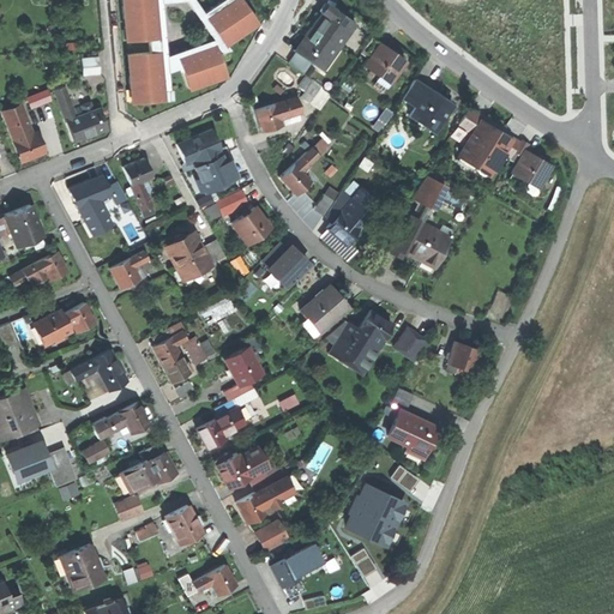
[(126,0),(127,5),(122,6),(124,19),(127,18),(130,40),(148,37),(149,44),(157,44),(154,0),(126,0)]
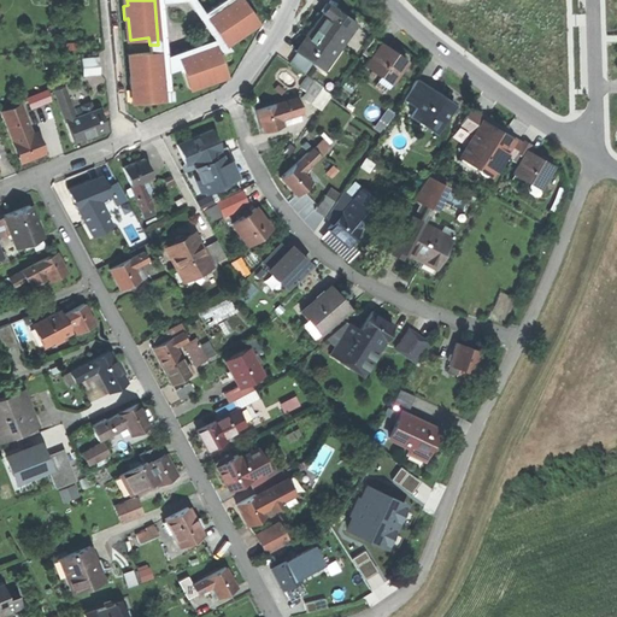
[(230,0),(206,18),(222,41),(223,41),(221,39),(228,34),(231,39),(248,28),(246,23),(253,17),(240,0),(230,0)]
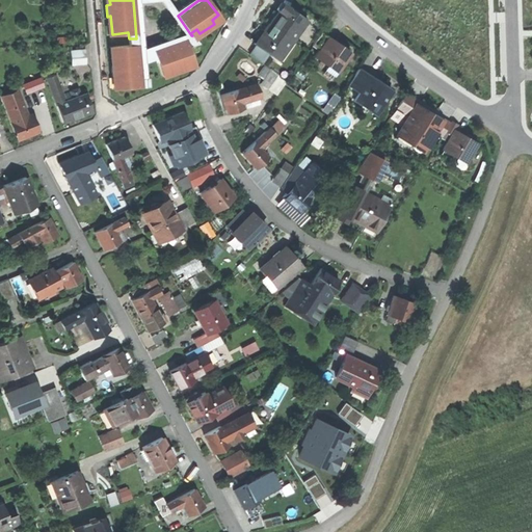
[(270,25),(289,38),(303,18),(285,4),(270,25)]
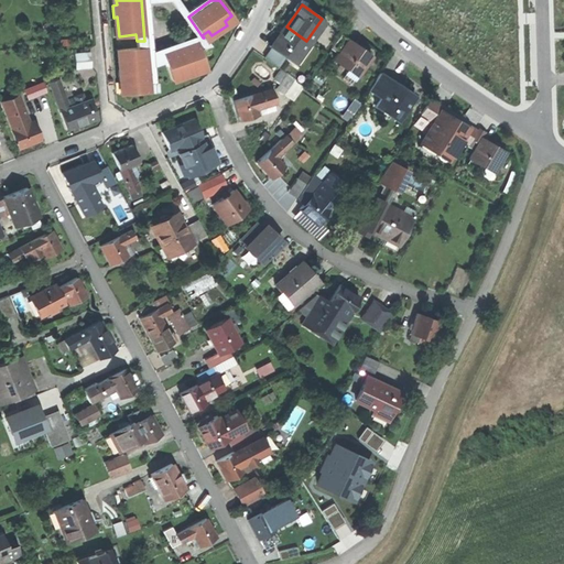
[(271,47),(285,57),(292,62),(306,41),(286,26),(271,47)]
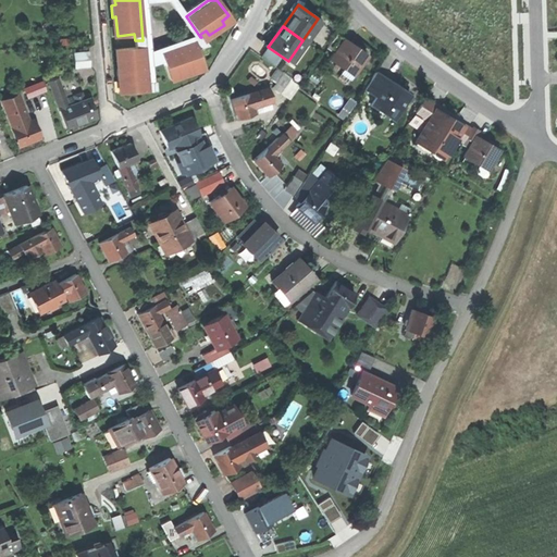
[(335,33),(325,47),(333,52),(343,38),(335,33)]
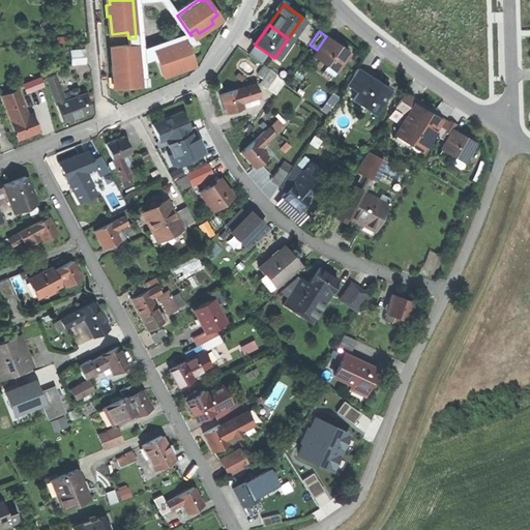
[(190,35),(148,52),(151,58),(154,57),(159,70),(168,68),(169,74),(186,67),(184,62),(192,60),(186,46),(196,41),(192,35),(190,35)]
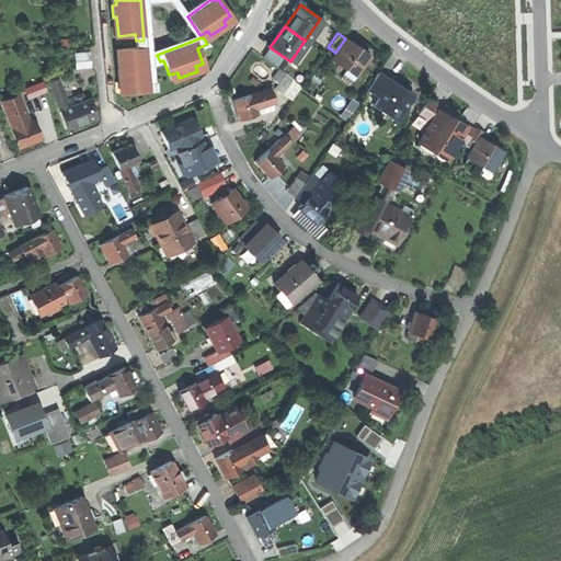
[(345,38),(335,53),(331,59),(354,76),(368,55),(345,38)]
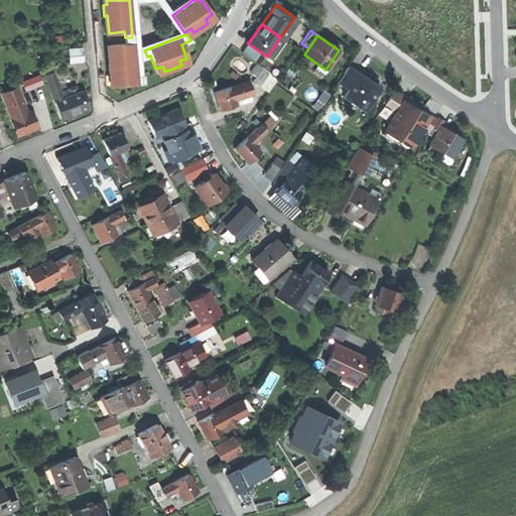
[(125,44),(110,45),(112,63),(108,63),(109,75),(113,74),(114,86),(143,83),(142,76),(135,77),(132,37),(125,37),(125,44)]
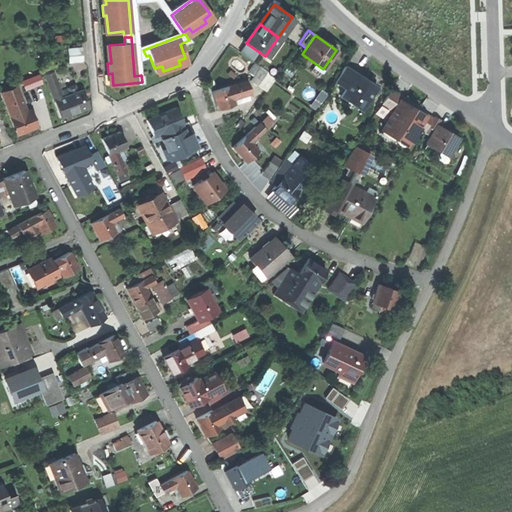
[(246,43),(239,52),(252,61),(259,52),(246,43)]
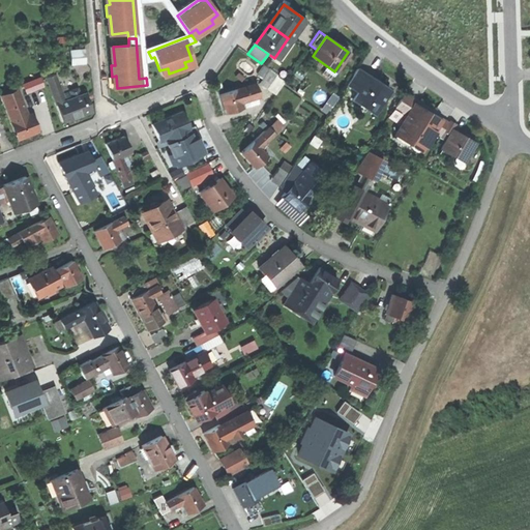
[(69,50),(70,65),(86,64),(85,49),(69,50)]
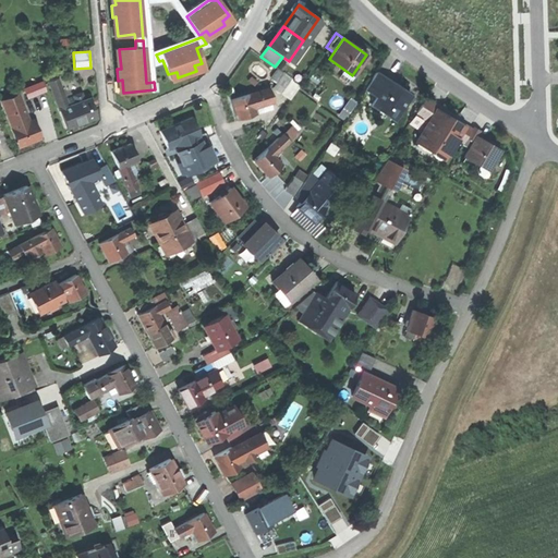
[(283,72),(273,86),(281,94),(292,79),(283,72)]
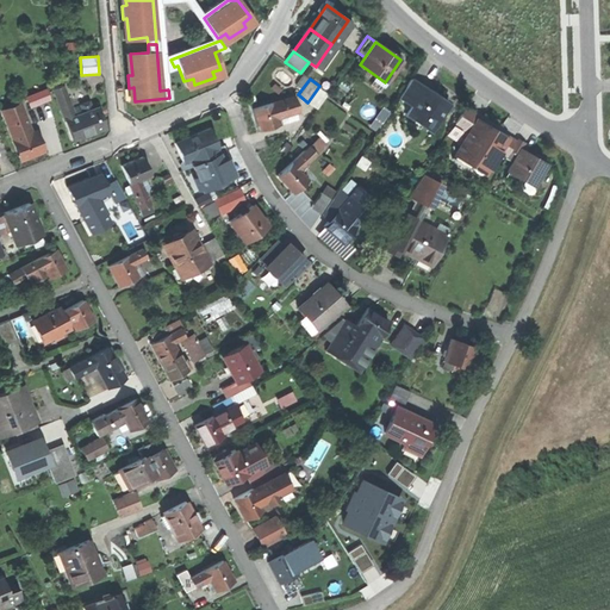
[(412,98),(416,91),(421,85),(411,79),(398,98),(410,106),(415,99),(412,98)]
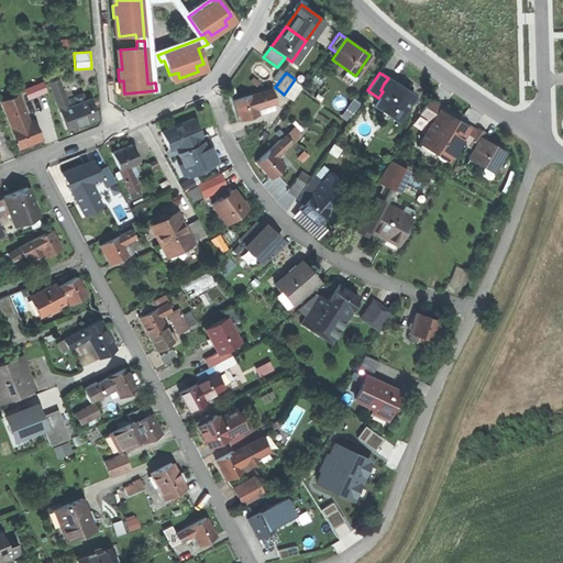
[(48,81),(52,92),(62,88),(57,78),(48,81)]
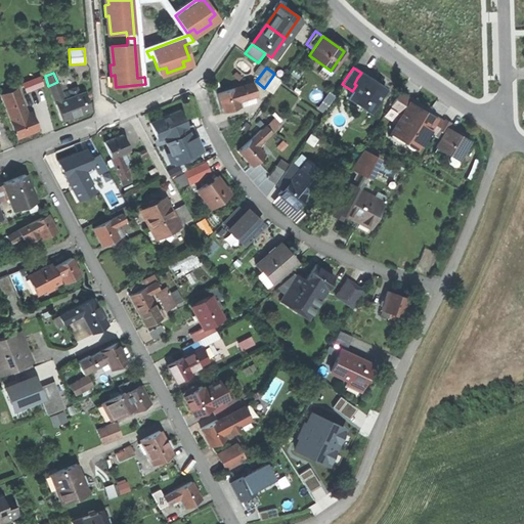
[(26,91),(45,85),(41,74),(23,81),(26,91)]
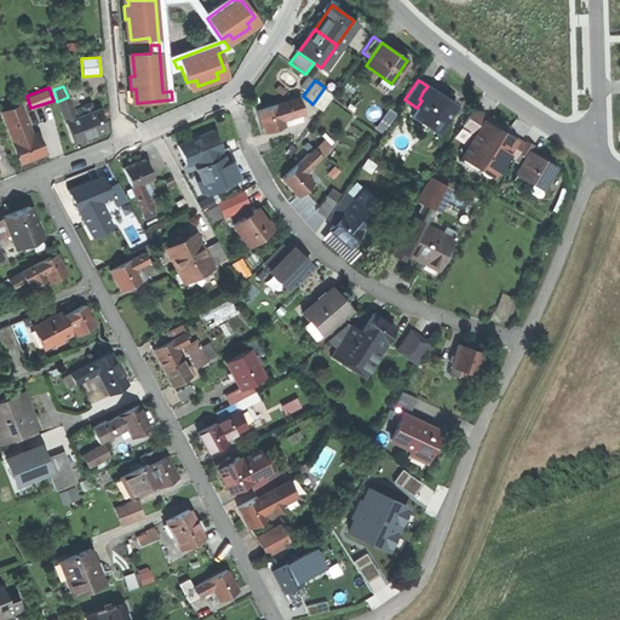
[(325,87),(313,104),(322,110),(333,95),(325,87)]
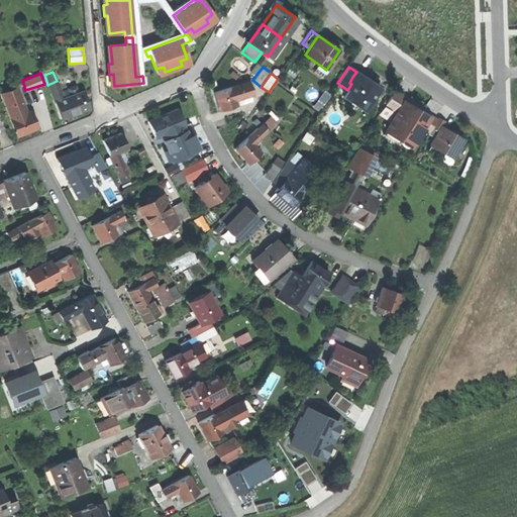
[(371,81),(363,74),(357,81),(352,77),(349,83),(351,84),(347,90),(342,97),(354,105),(358,99),(359,99),(360,98),(368,103),(379,89),(370,83),(371,81)]
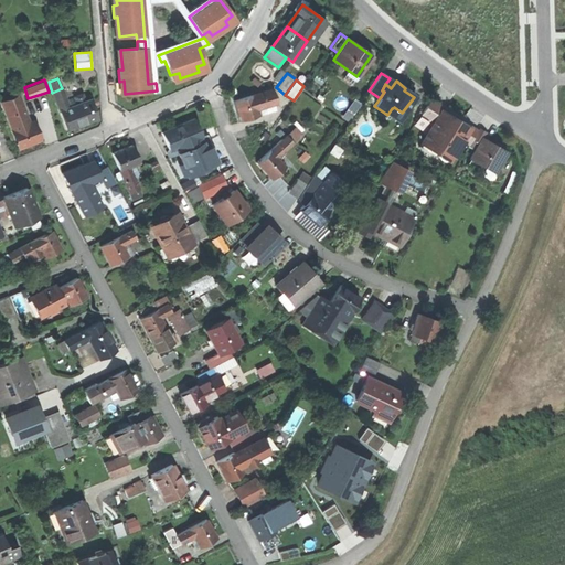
[(67,129),(97,117),(91,99),(86,102),(83,95),(74,98),(77,105),(70,108),(62,88),(52,93),(67,129)]
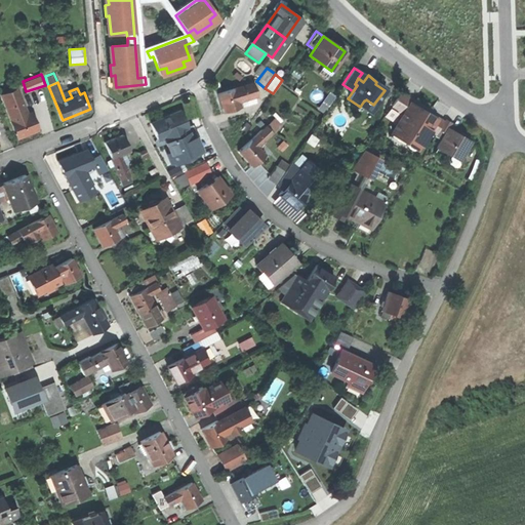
[(217,93),(224,112),(240,107),(238,101),(256,94),(252,82),(217,93)]
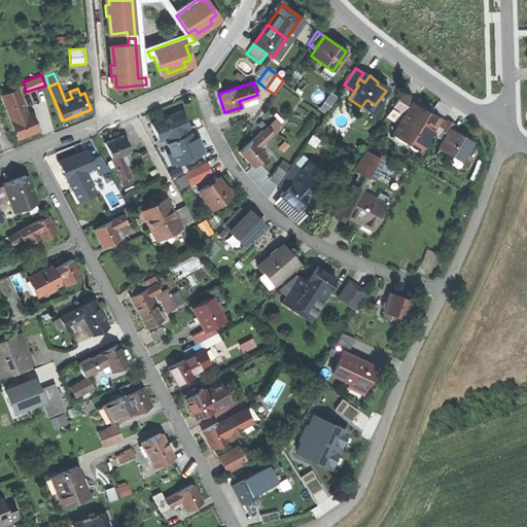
[(400,93),(392,106),(403,114),(411,104),(412,104),(413,101),(400,93)]
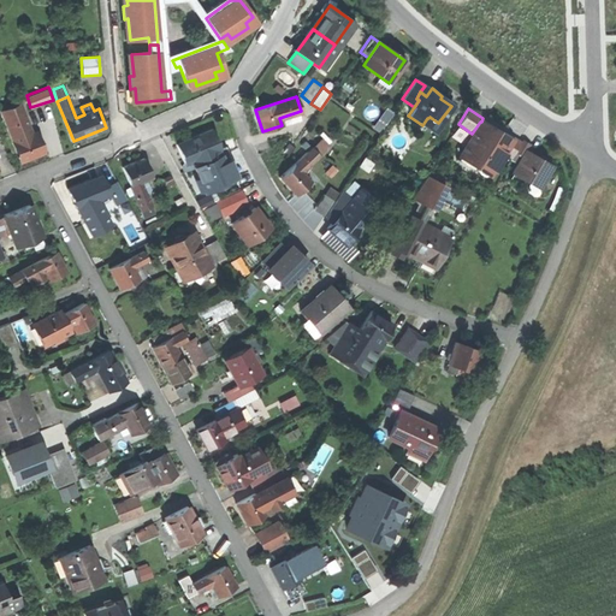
[(35,134),(29,136),(27,130),(25,131),(18,111),(4,116),(22,161),(42,153),(35,134)]
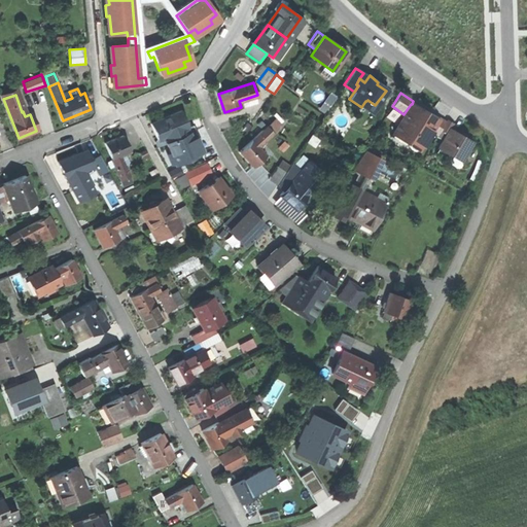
[(392,132),(408,142),(408,146),(413,149),(417,148),(420,144),(421,145),(430,131),(429,130),(434,121),(433,120),(425,115),(427,113),(420,108),(419,109),(412,104),(411,104),(403,114),(392,132)]
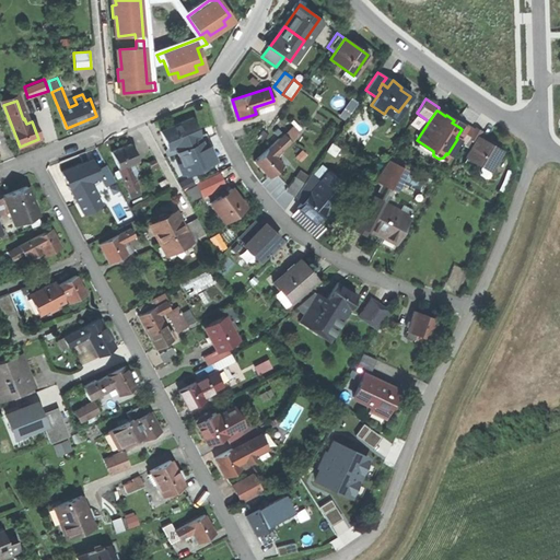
[(173,146),(197,136),(199,135),(191,117),(160,131),(167,148),(173,146)]
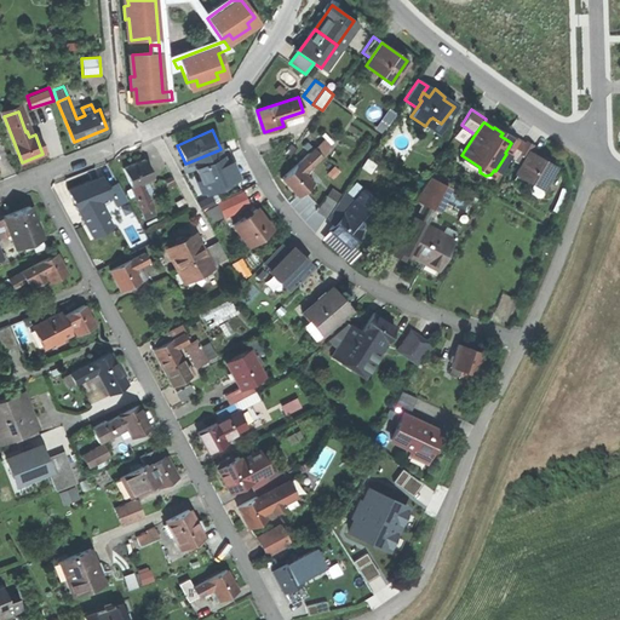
[(505,153),(506,154),(514,158),(516,154),(522,143),(514,137),(510,142),(511,143),(505,153)]
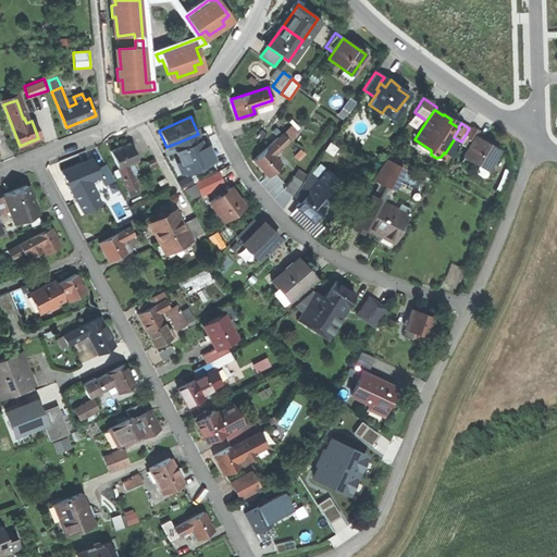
[(281,134),(287,141),(298,132),(291,124),(281,134)]
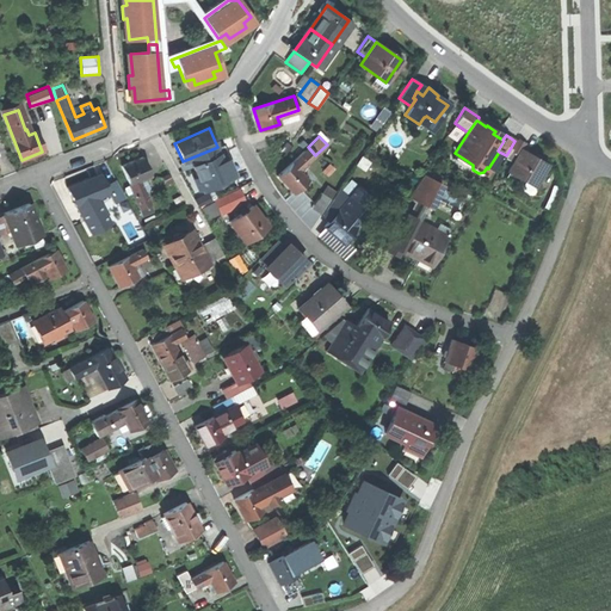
[(517,139),(514,141),(508,152),(516,156),(520,149),(524,143),(517,139)]
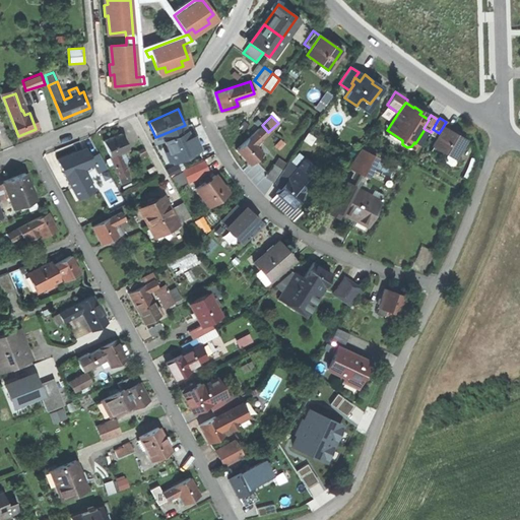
[(235,150),(249,165),(262,152),(255,144),(268,132),(262,125),(235,150)]
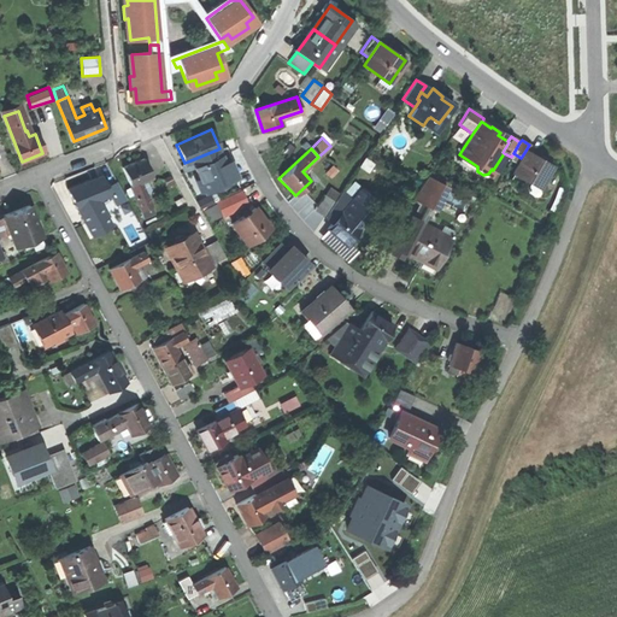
[(217,150),(191,160),(204,191),(230,180),(217,150)]
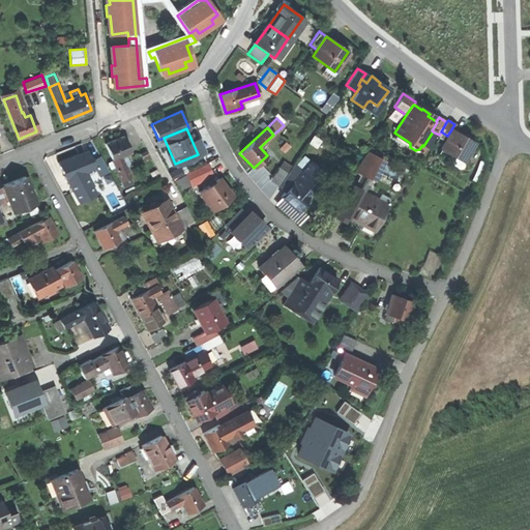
[(451,129),(447,136),(440,148),(463,160),(467,153),(468,154),(470,150),(469,150),(473,143),(451,129)]
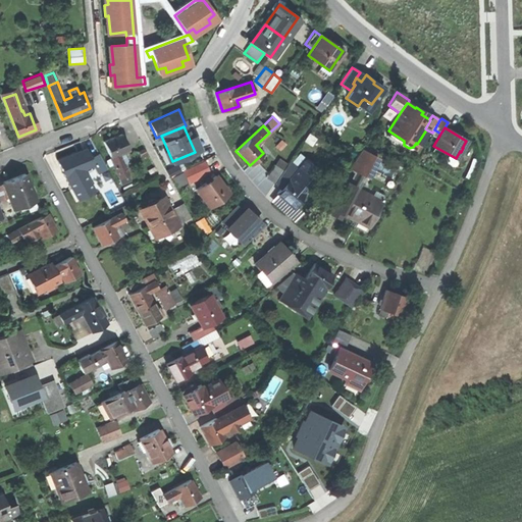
[(127,172),(120,154),(128,151),(121,135),(104,142),(111,157),(110,157),(118,176),(127,172)]
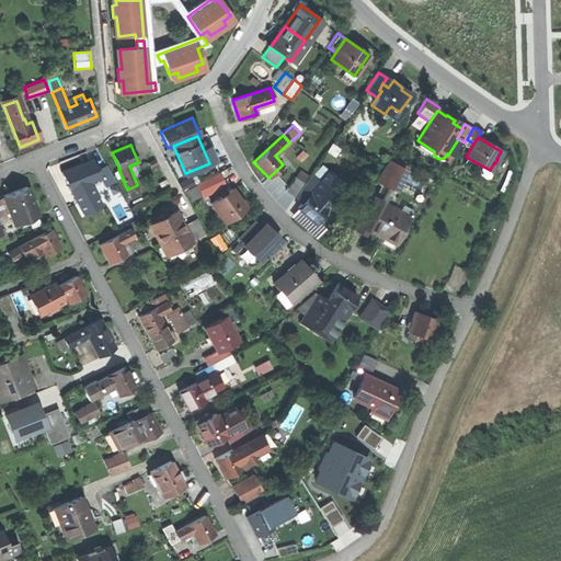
[(92,159),(61,172),(69,190),(78,186),(100,176),(92,159)]
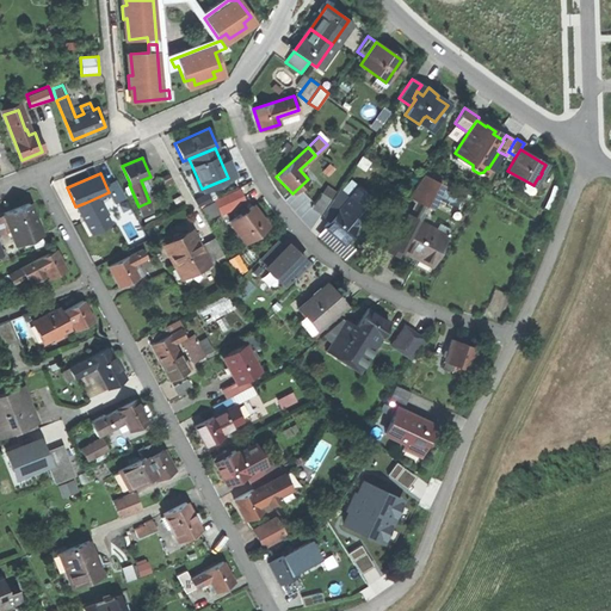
[(421,176),(409,193),(426,203),(437,183),(421,176)]
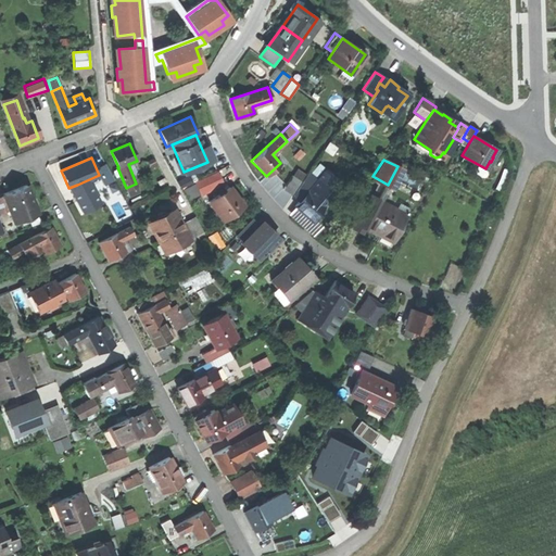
[(216,191),(227,186),(217,169),(185,188),(191,200),(214,187),(216,191)]
